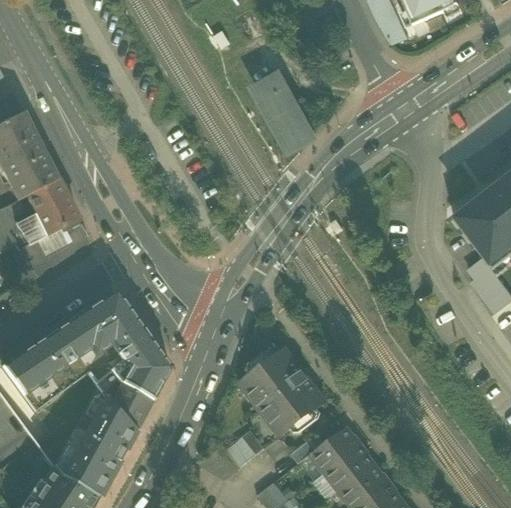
[(370,0),(390,44),(406,37),(389,0),(370,0)]
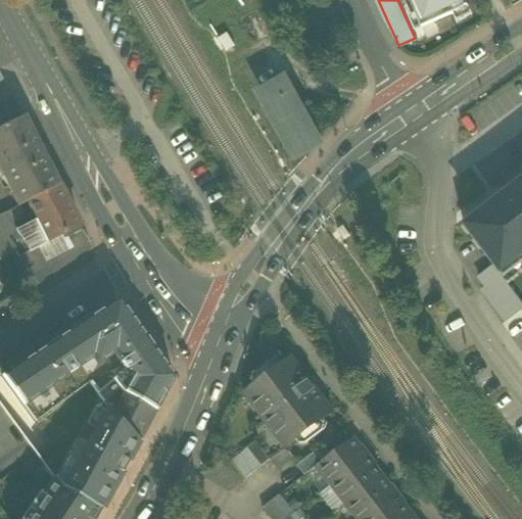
[(410,0),(422,25),(468,3),(466,0),(410,0)]
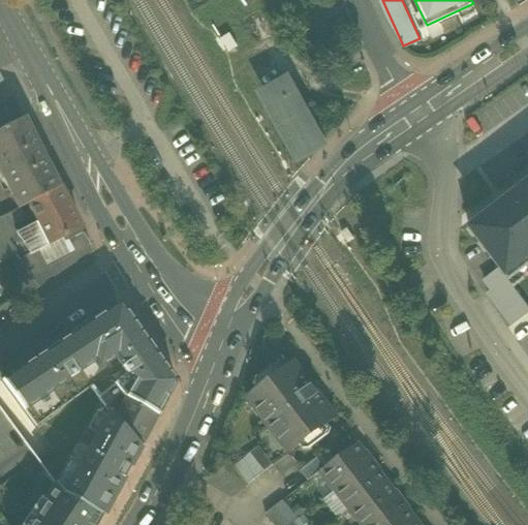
[(228,31),(220,36),(227,48),(236,42),(228,31)]
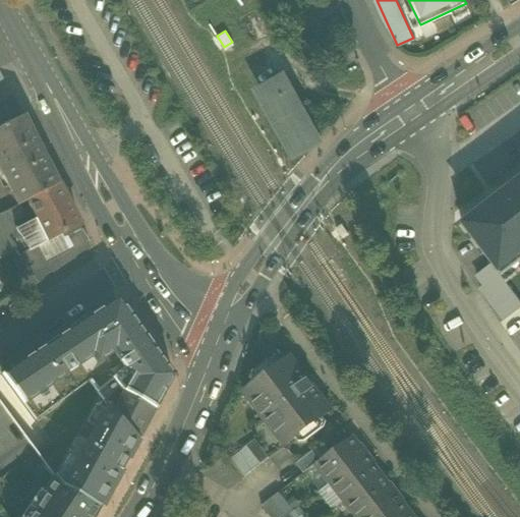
[(314,139),(281,79),(261,91),(294,152),(314,139)]
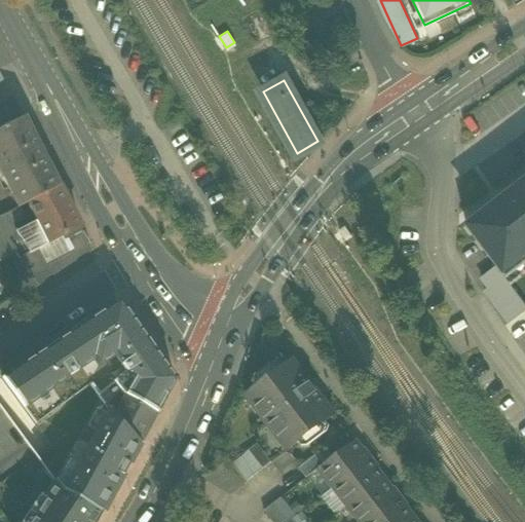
[(0,173),(15,204),(16,207),(26,201),(26,199),(58,183),(23,114),(0,125),(0,173)]
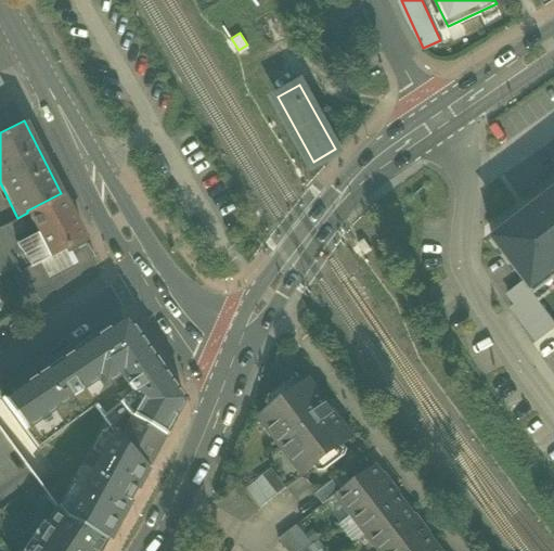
[(553,190),(491,239),(529,286),(538,280),(542,286),(544,285),(553,277),(553,190)]
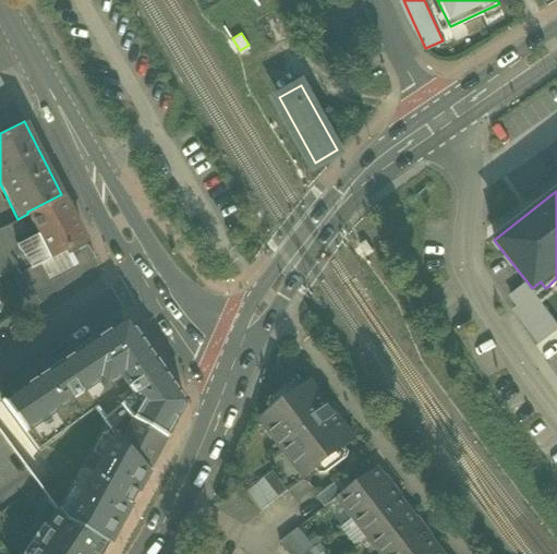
[(49,256),(69,245),(83,238),(61,194),(27,212),(27,214),(38,235),(49,256)]
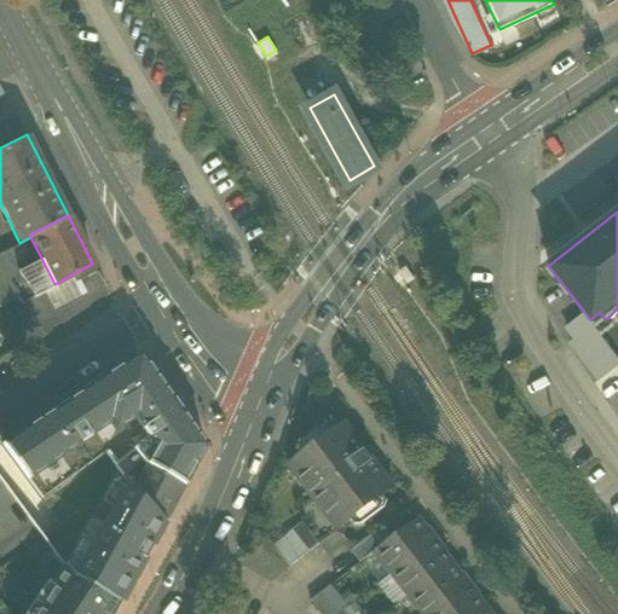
[(0,270),(7,266),(16,261),(9,247),(0,250),(0,270)]
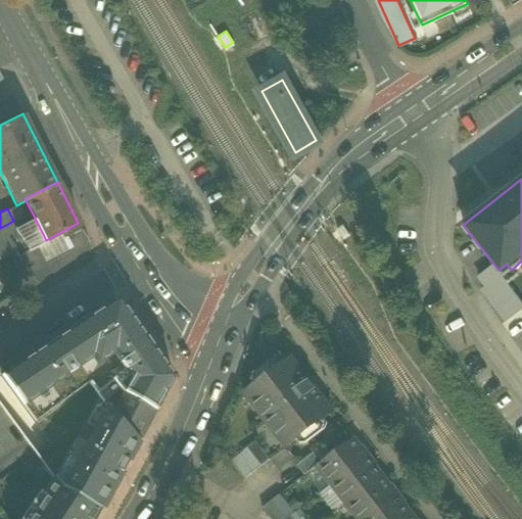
[(19,228),(30,248),(46,240),(36,220),(19,228)]
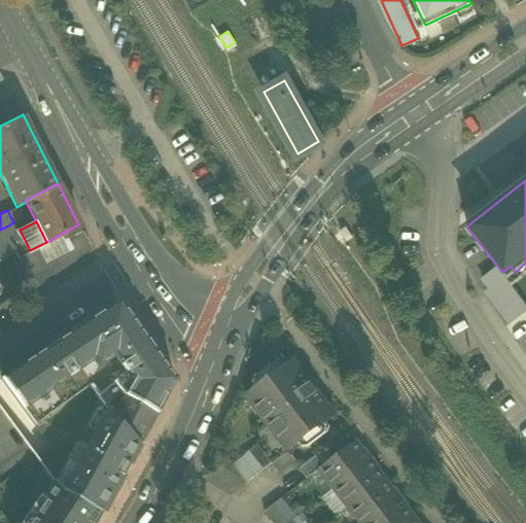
[(80,229),(78,224),(65,232),(67,236),(80,229)]
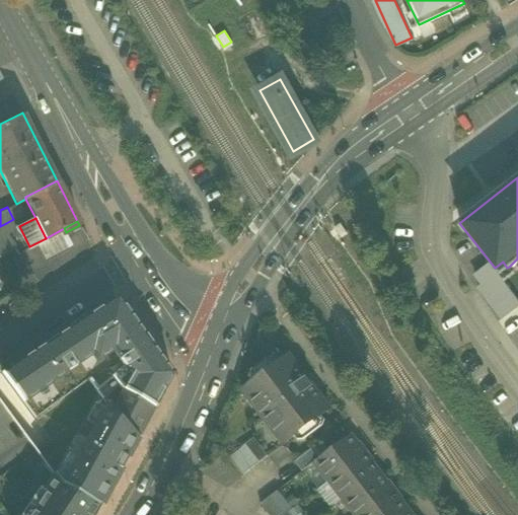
[(14,235),(6,223),(0,226),(8,239),(14,235)]
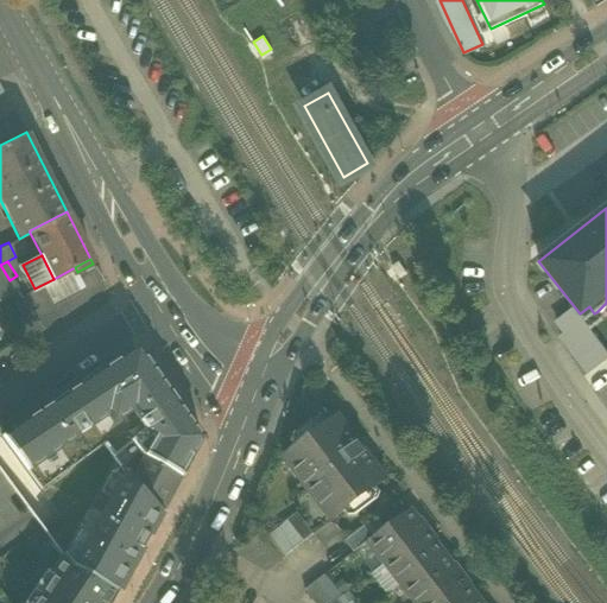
[(0,298),(16,287),(10,280),(0,265),(0,298)]
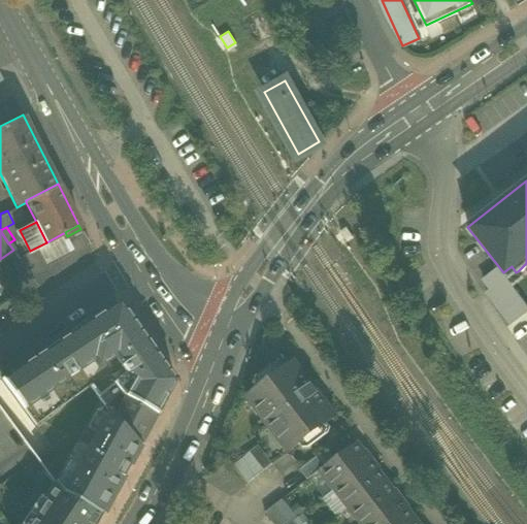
[(526,303),(496,265),(480,277),(488,287),(484,291),(509,324),(526,308),(526,303)]
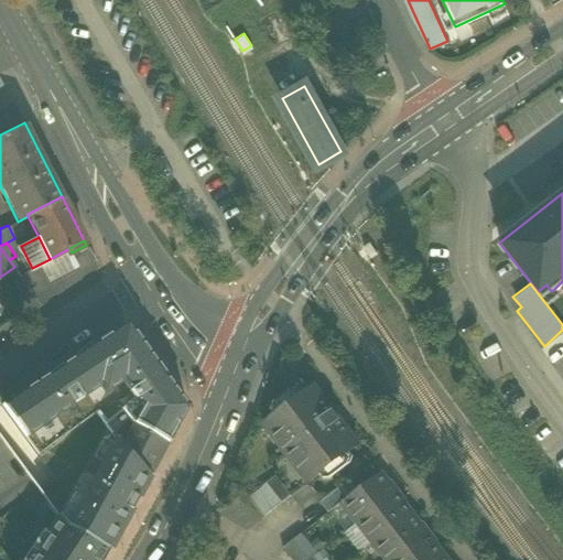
[(538,291),(542,298),(551,291),(547,284),(538,291)]
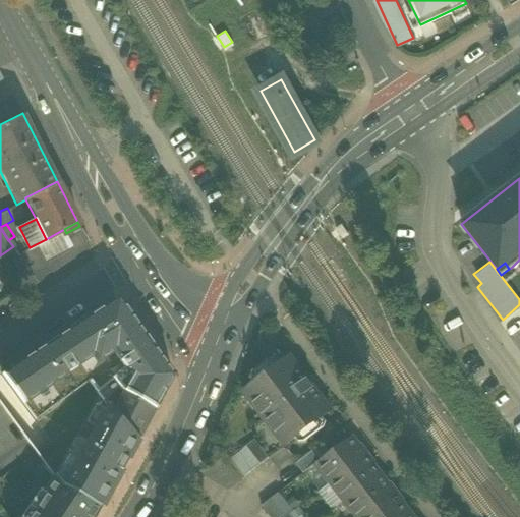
[(515,273),(511,268),(509,269),(501,275),(505,280),(515,273)]
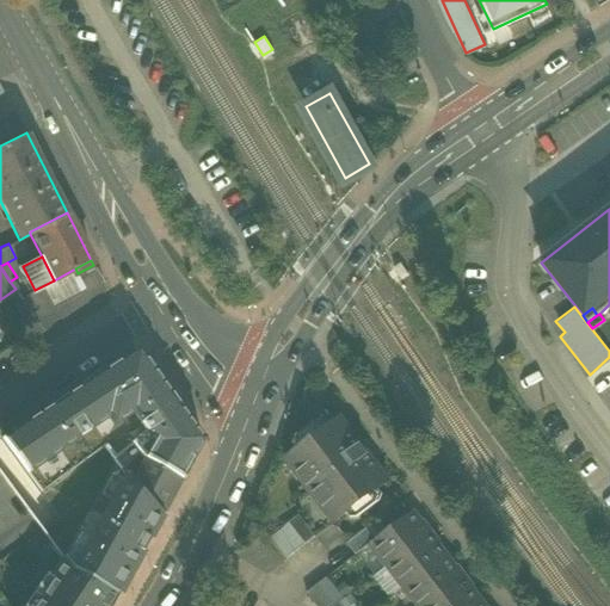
[(179,477),(201,437),(136,345),(0,436),(39,490),(103,444),(114,456),(131,441),(137,450),(142,456),(143,456),(179,477)]
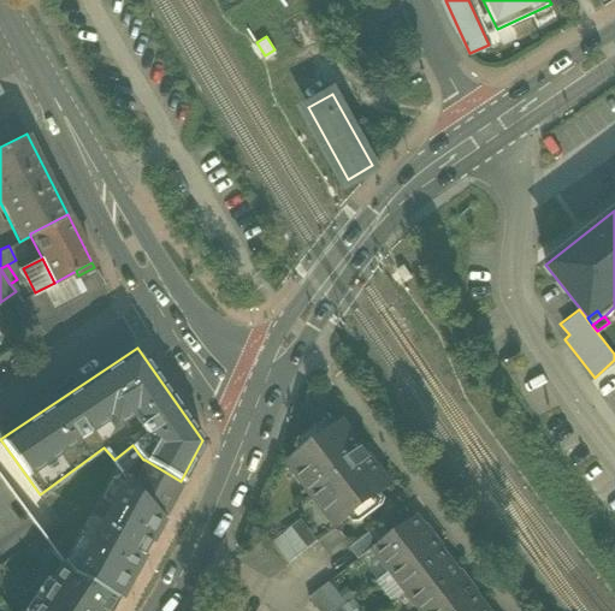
[(287,458),(337,523),(349,514),(353,518),(360,518),(382,500),(384,494),(380,490),(390,482),(371,456),(371,455),(362,443),(361,444),(341,417),(331,425),(327,420),(320,420),(297,438),(296,444),(300,449),(287,458)]
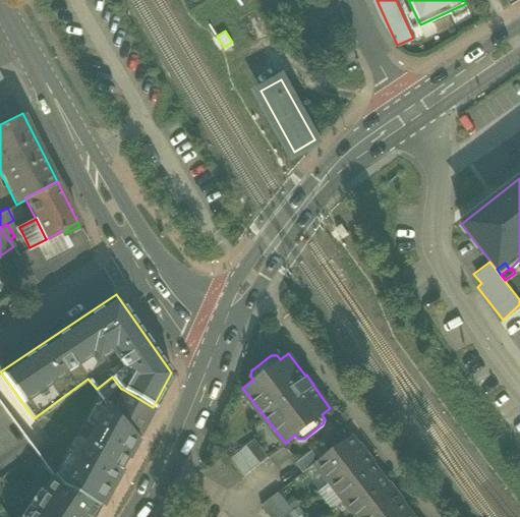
[(88,379),(34,418),(0,371),(0,398),(25,433),(54,472),(61,482),(100,504),(116,473),(137,435),(119,417),(111,408),(103,397),(97,389),(88,379)]
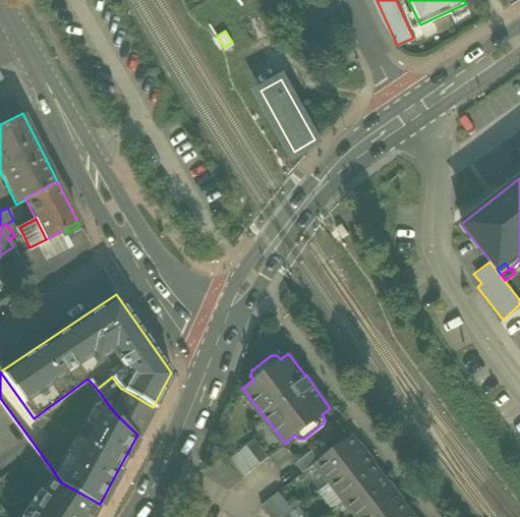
[(97,389),(103,397),(104,397),(117,384),(112,377),(97,389)]
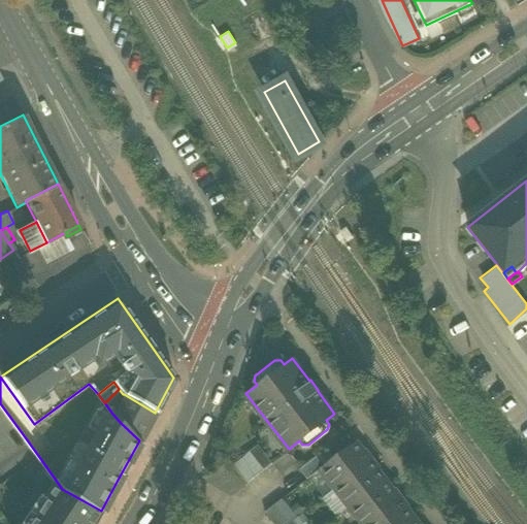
[(124,394),(123,394),(112,414),(121,423),(139,440),(155,413),(124,394)]
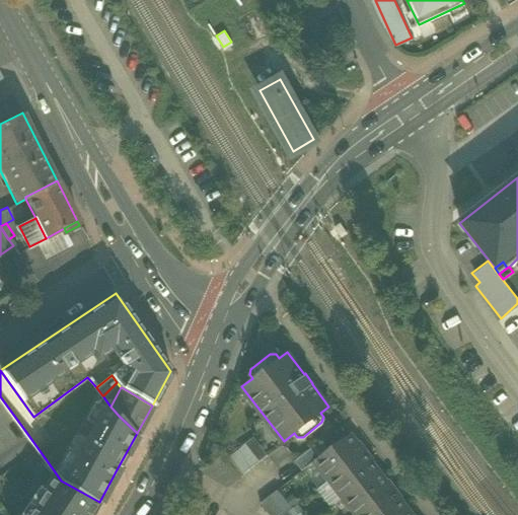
[(315,458),(329,476),(363,451),(349,432),(315,458)]
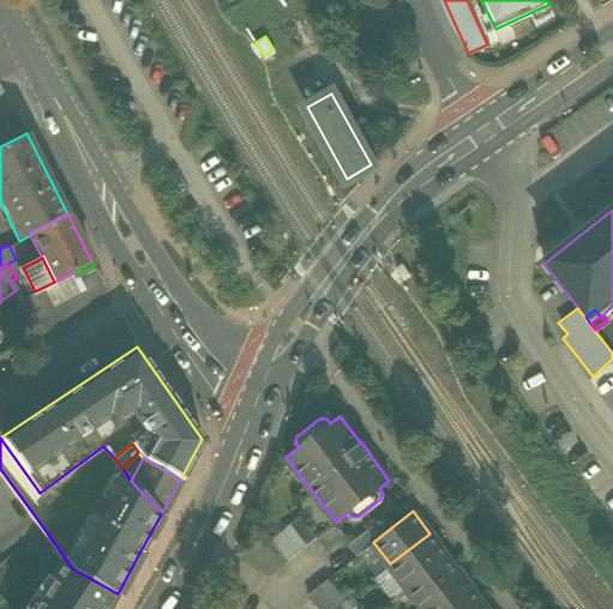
[(300,514),(289,522),(306,544),(317,536),(300,514)]
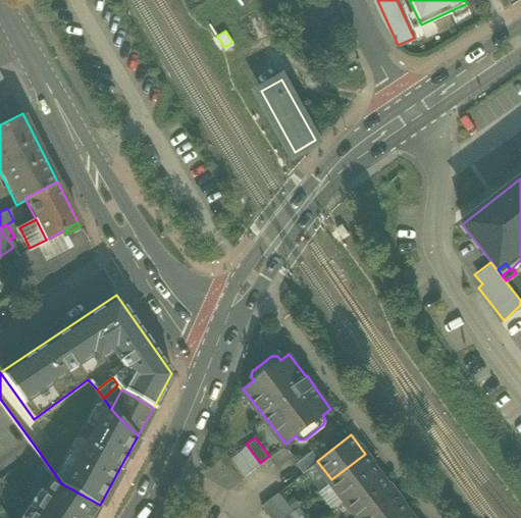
[(246,444),(238,451),(252,469),(260,463),(246,444)]
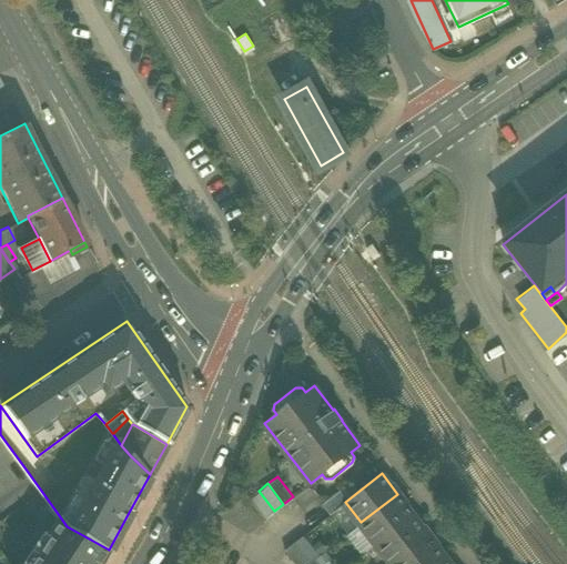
[(322,503),(330,513),(332,511),(345,502),(350,497),(342,487),(322,503)]
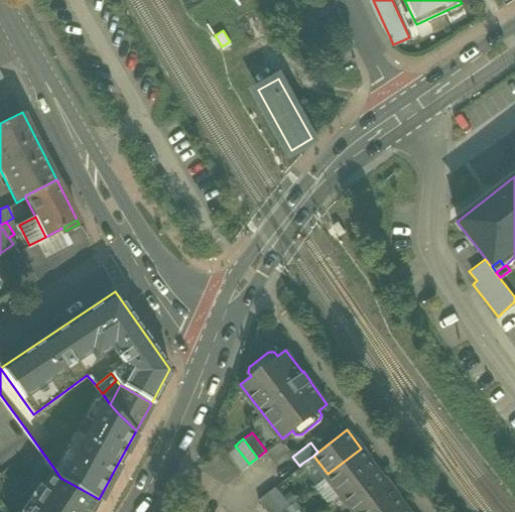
[(240,471),(249,464),(235,445),(226,452),(240,471)]
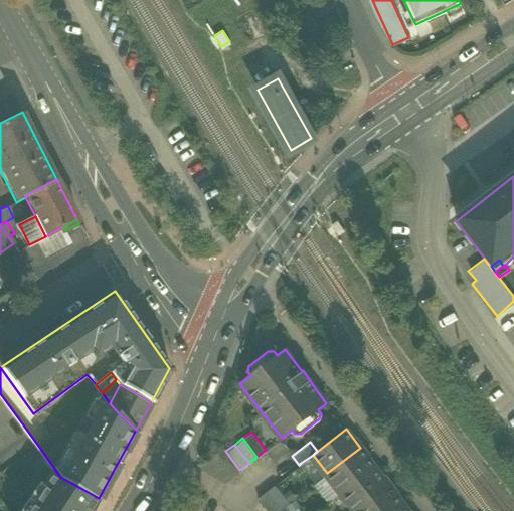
[(327,474),(341,492),(375,466),(360,448),(327,473),(327,474)]
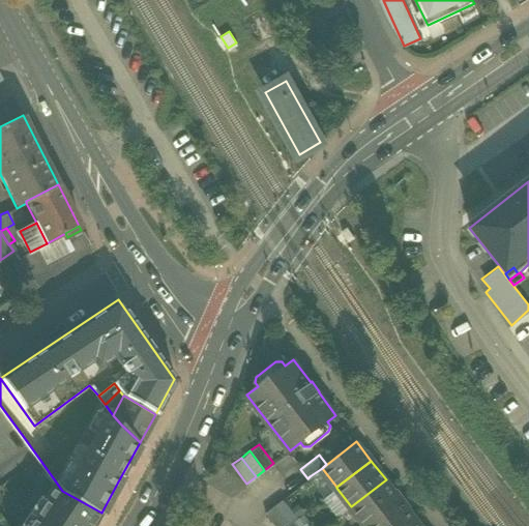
[(310,476),(325,496),(336,488),(336,487),(322,468),(310,476)]
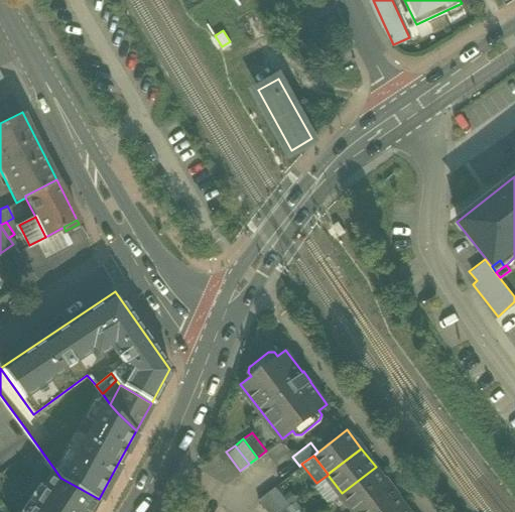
[(342,493),(356,511),(390,486),(376,467),(342,493)]
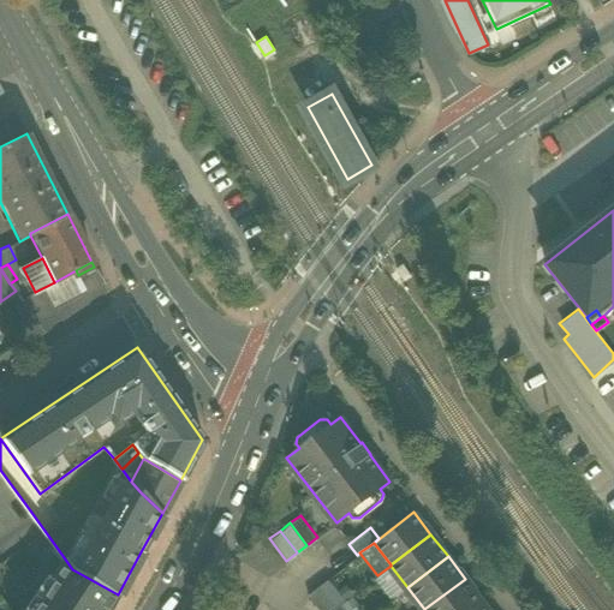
[(49,575),(30,609),(108,609),(118,594),(72,569),(64,557),(47,574),(49,575)]
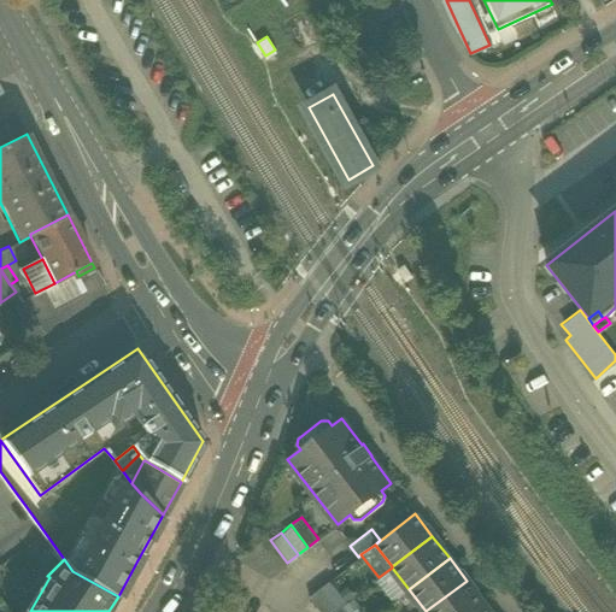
[(394,601),(409,589),(392,568),(379,577),(376,578),(394,601)]
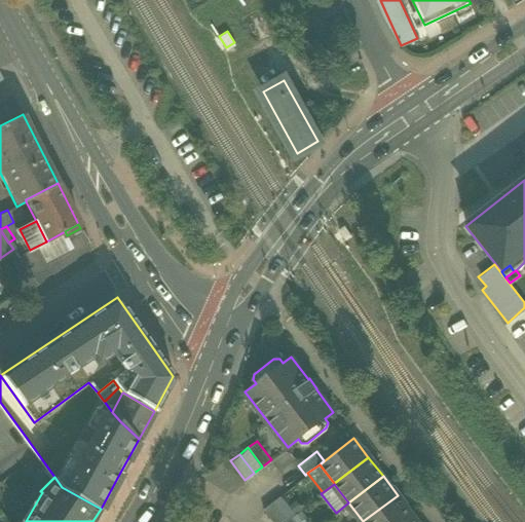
[(280,493),(271,500),(262,508),(273,521),(282,521),(286,519),(291,516),(295,513),(280,493)]
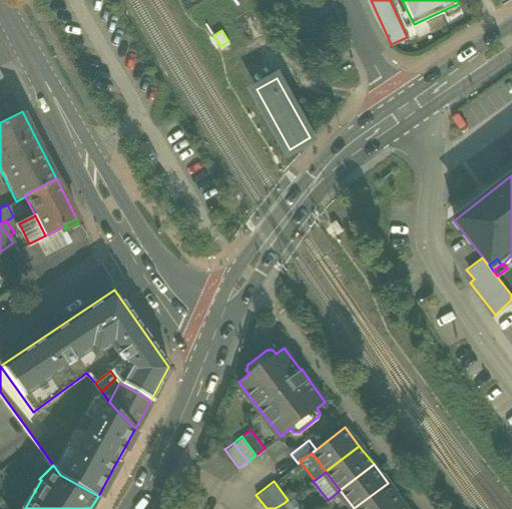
[(355,508),(354,508),(392,508),(402,502),(388,483),(354,508),(355,508)]
